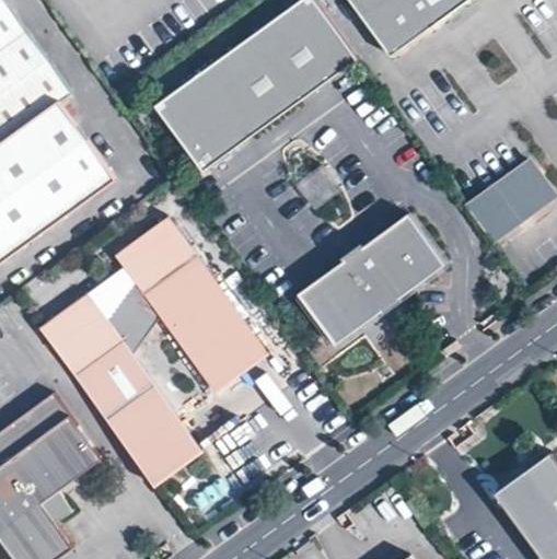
[(1,0),(0,0),(0,269),(117,185),(60,106),(72,97),(1,0)]
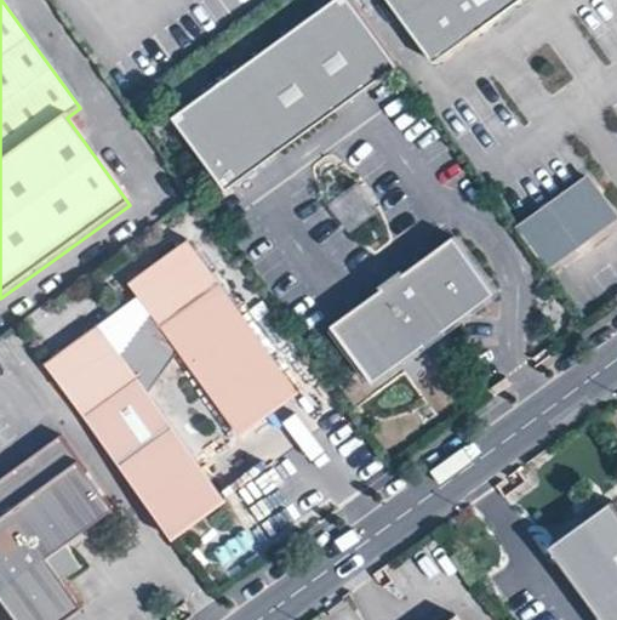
[(347,0),(330,0),(166,119),(220,193),(395,66),(347,0)]
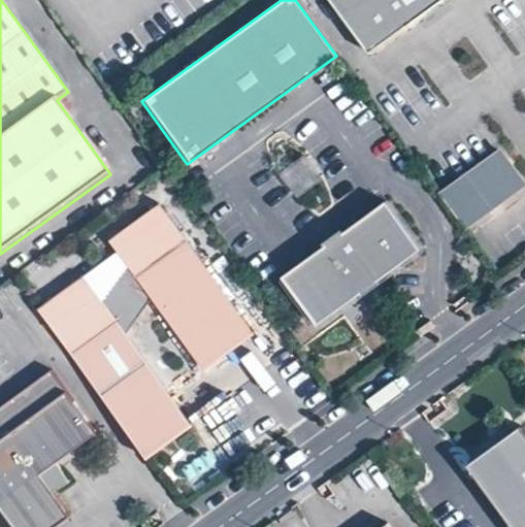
[(327,0),(366,53),(436,0),(327,0)]
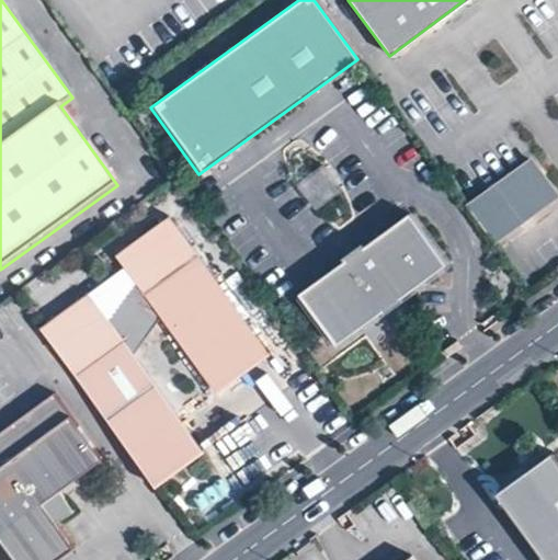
[(525,161),(464,206),(491,243),(553,198),(525,161)]
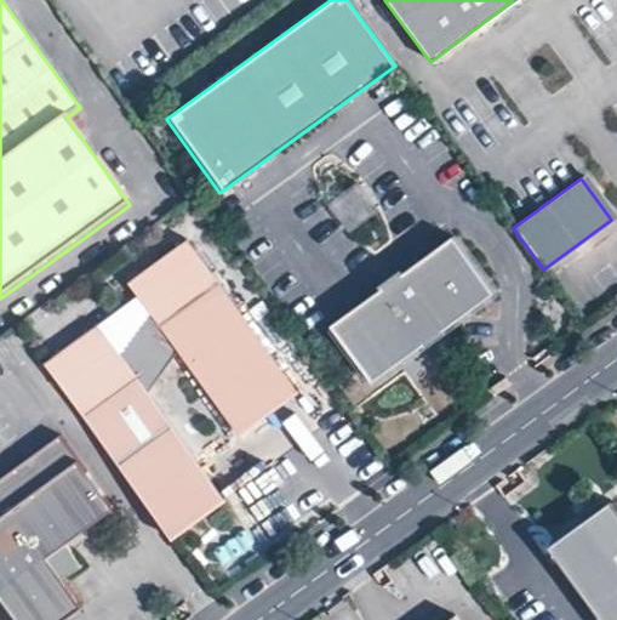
[(450,237),(327,326),(369,382),(491,294),(450,237)]
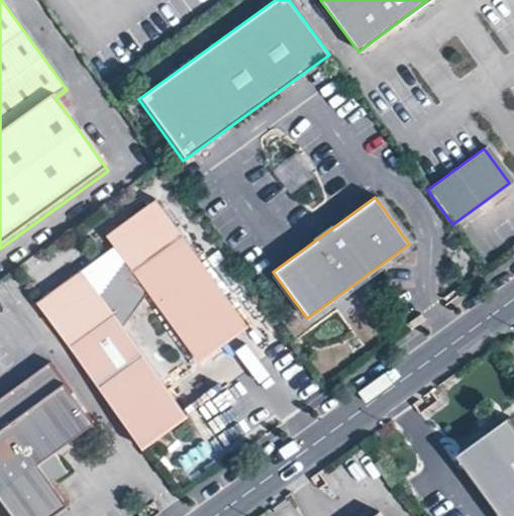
[(107,237),(131,272),(181,236),(157,202),(107,237)]
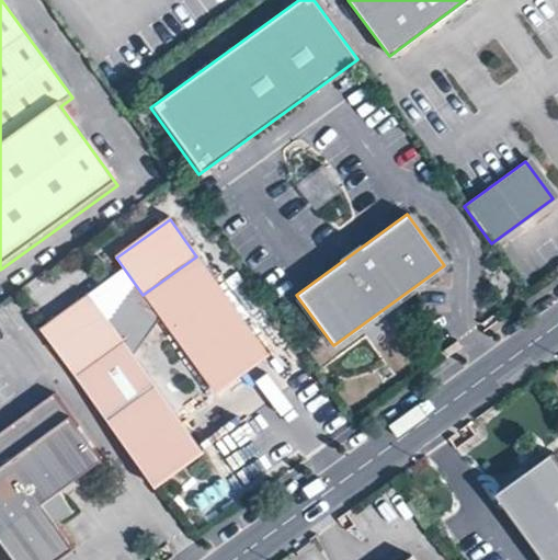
[(159,318),(212,391),(265,353),(196,256),(143,295),(159,318)]
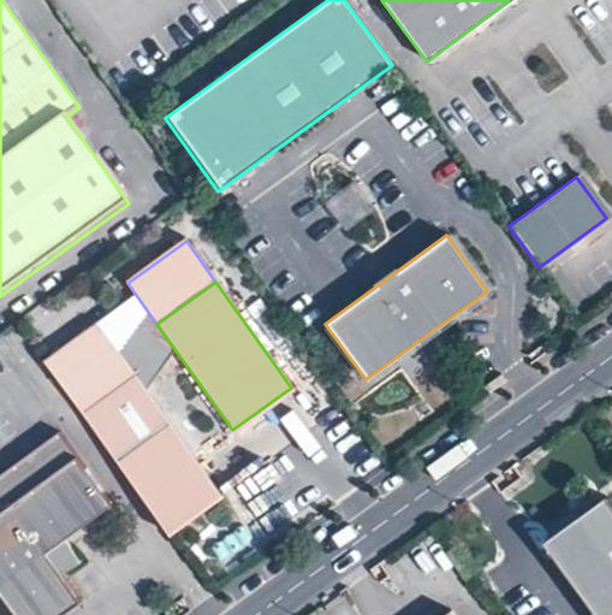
[(144,390),(174,349),(136,320),(114,348),(95,321),(42,360),(167,533),(220,495),(144,390)]
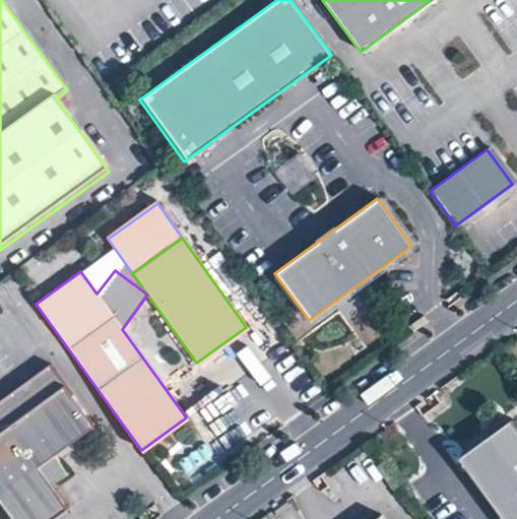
[(93,427),(48,365),(0,399),(0,503),(11,518),(51,518),(66,508),(49,484),(37,467),(54,456),(93,427)]
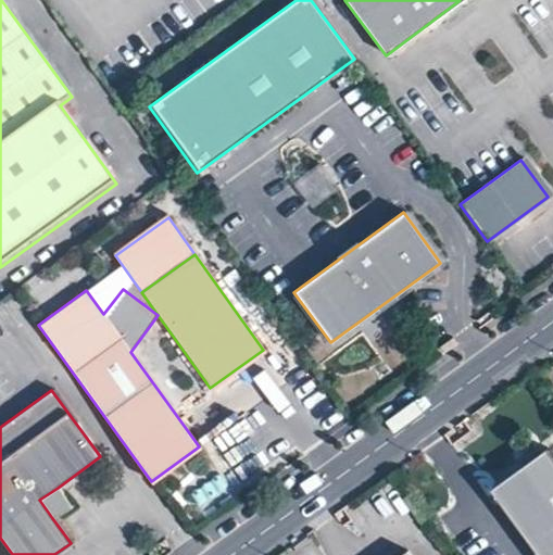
[(552,457),(545,449),(501,481),(552,552),(552,457)]
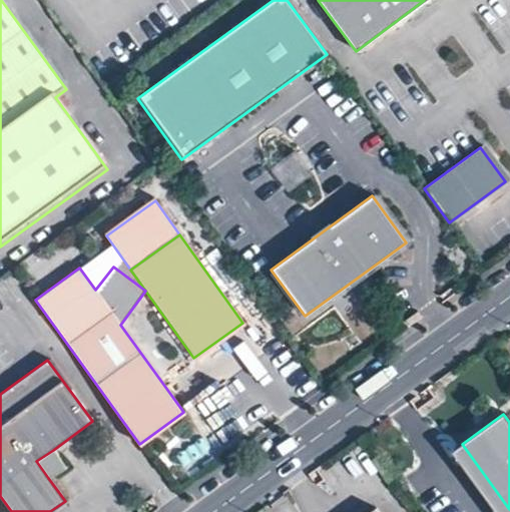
[(509,511),(509,509),(462,444),(451,451),(495,511),(509,511)]
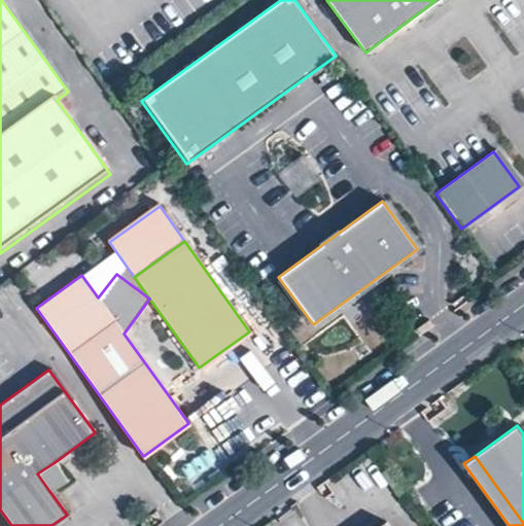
[(55,462),(37,474),(49,491),(66,479),(55,462)]
